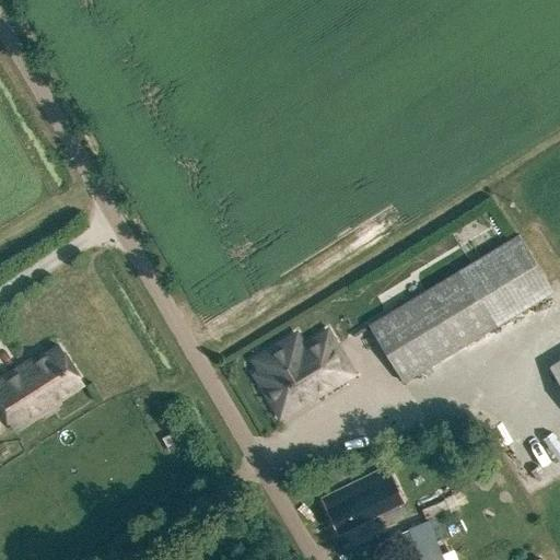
[(406,383),(553,292),(518,235),(371,325),(406,383)]
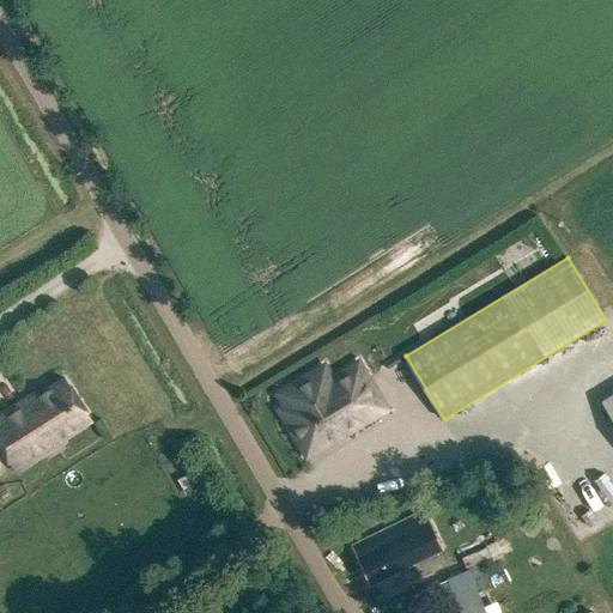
[(339,428),(343,434),(384,410),(358,364),(331,380),(323,368),(295,384),(302,398),(280,411),(302,448),(314,441),(319,448),(332,441),(328,435),(339,428)]
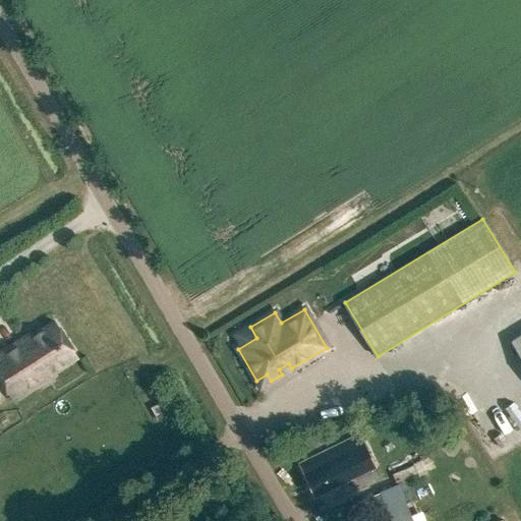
[(77,357),(54,322),(32,336),(30,334),(29,334),(34,342),(25,347),(20,339),(0,352),(0,380),(13,401),(36,387),(31,380),(50,367),(55,374),(56,373),(54,371),(77,357)]
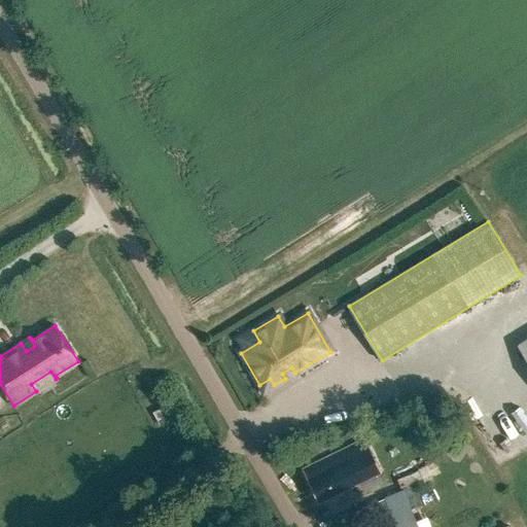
[(526,359),(526,339),(518,345),(526,359)]
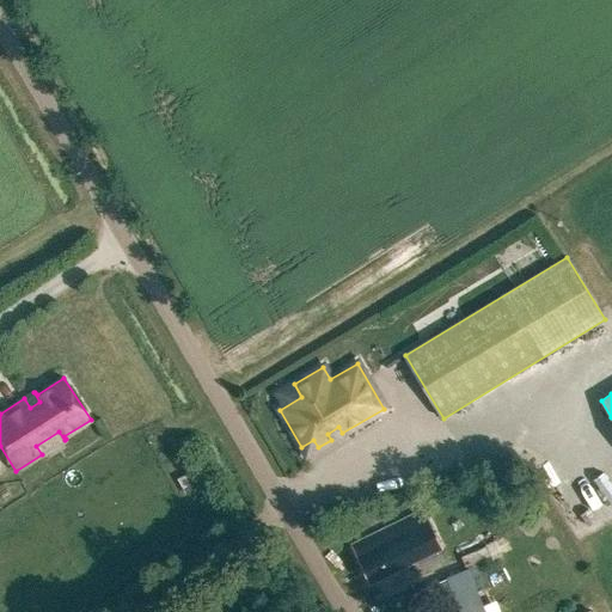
[(416,569),(441,557),(422,513),(353,548),(368,583),(411,562),(416,569)]
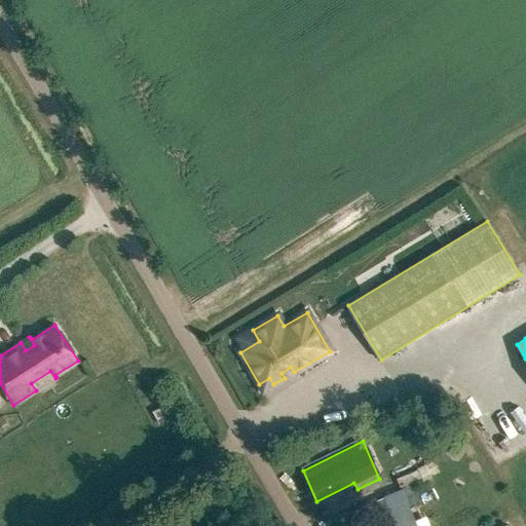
[(395,486),(416,479),(413,470),(391,477),(395,486)]
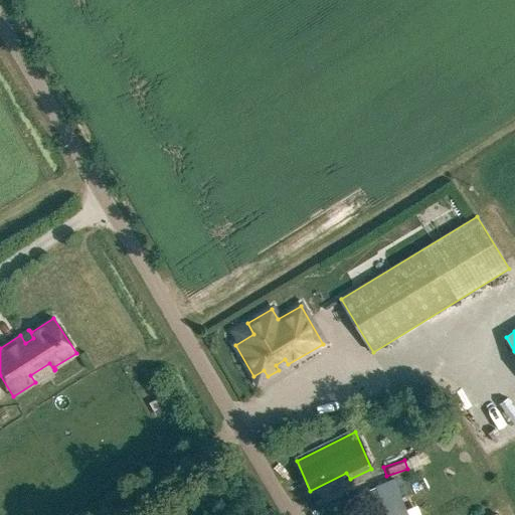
[(406,514),(392,479),(375,486),(386,514),(406,514)]
